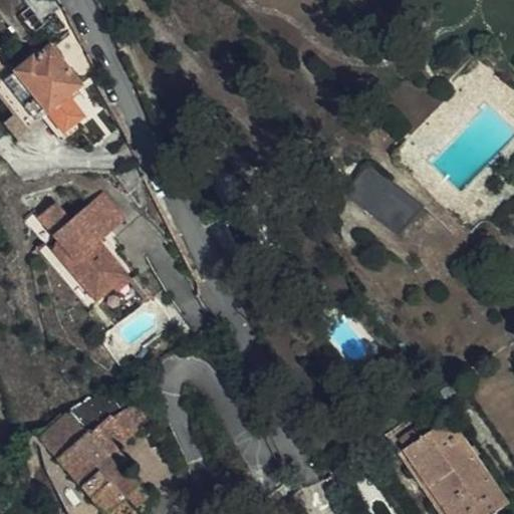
[(503,79),(513,89),(513,44),(496,28),(471,55),(500,82),(503,79)]
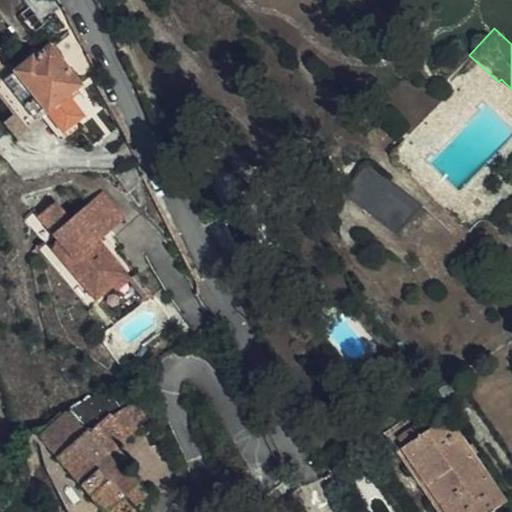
[(78,86),(48,48),(33,60),(31,57),(16,70),(14,72),(47,112),(66,96),(78,86)]
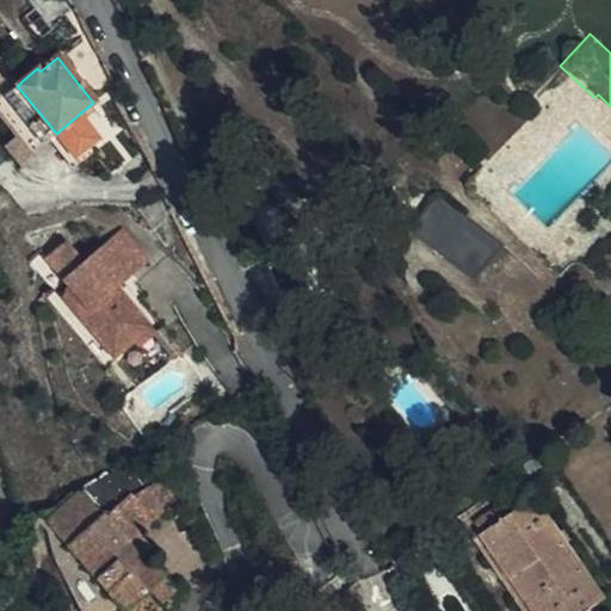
[(0,99),(17,86),(19,84),(0,60),(0,99)]
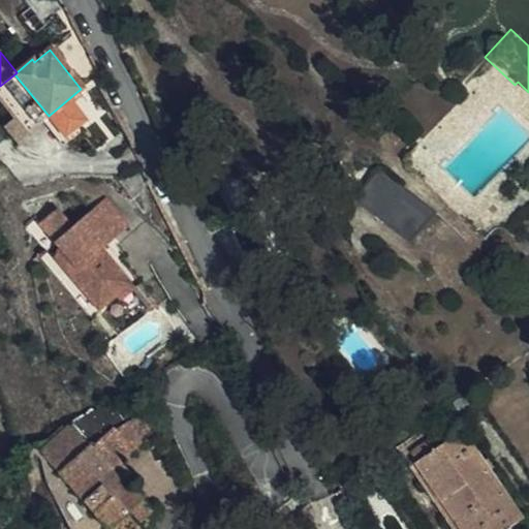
[(49,116),(14,74),(0,86),(0,99),(28,132),(49,116)]
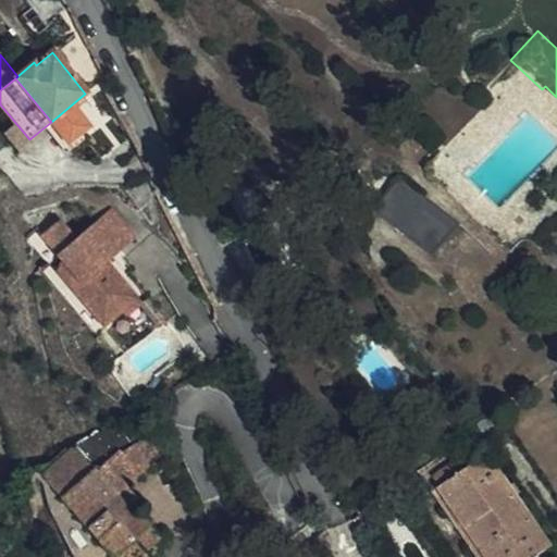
[(72,104),(51,122),(69,143),(89,125),(72,104)]
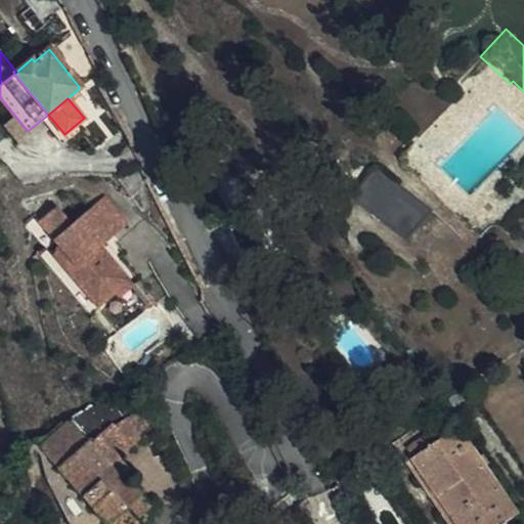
[(431,211),(377,170),(354,200),(408,241),(431,211)]
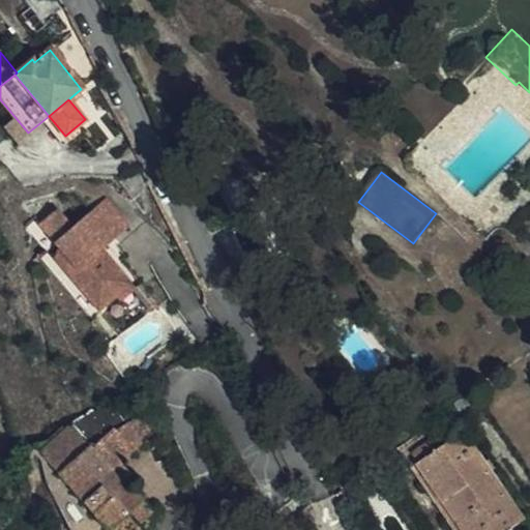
[(61,211),(49,222),(43,225),(81,272),(75,277),(97,306),(116,292),(110,285),(124,273),(105,248),(130,227),(109,200),(74,228),(61,211)]
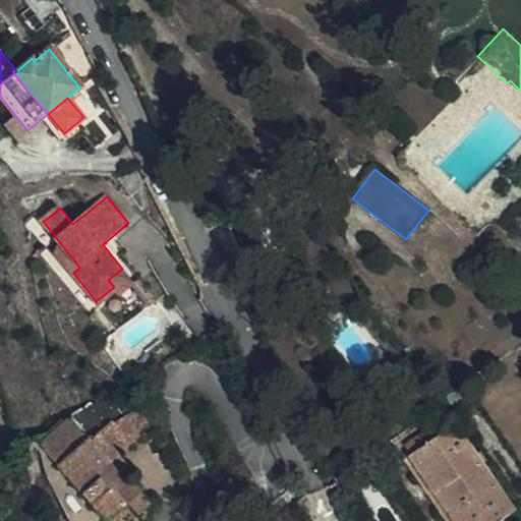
[(43,221),(48,218),(44,213),(27,226),(45,246),(39,251),(85,309),(96,301),(73,273),(79,268),(43,221)]
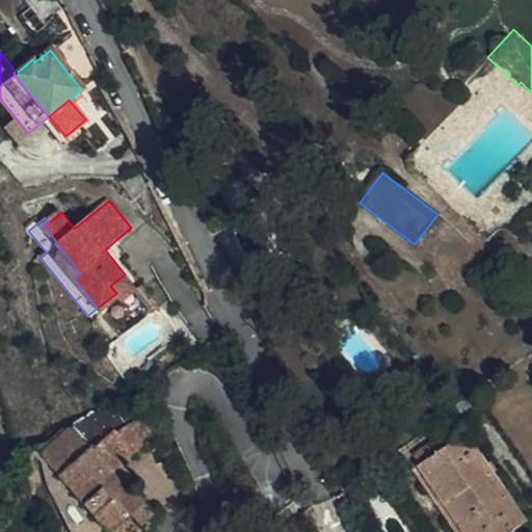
[(136,289),(125,274),(110,286),(116,293),(122,300),(136,289)]
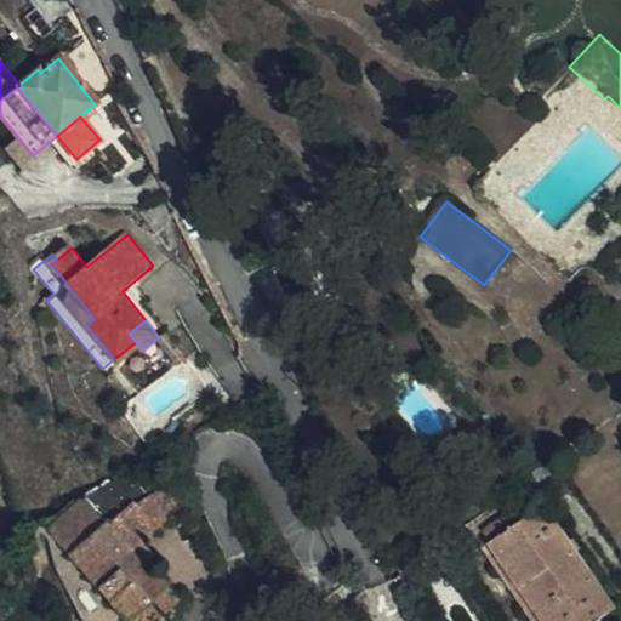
[(107,523),(127,503),(108,483),(35,520),(49,570),(92,620),(121,620),(64,556),(103,520),(107,523)]
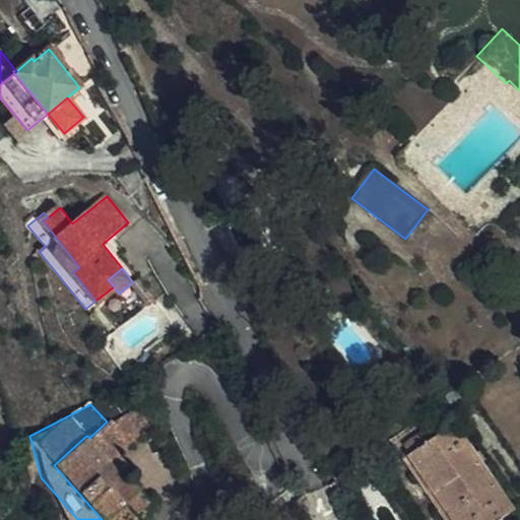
[(136,407),(107,421),(89,438),(86,436),(54,465),(102,519),(141,519),(147,505),(122,474),(128,468),(117,455),(150,424),(136,407)]
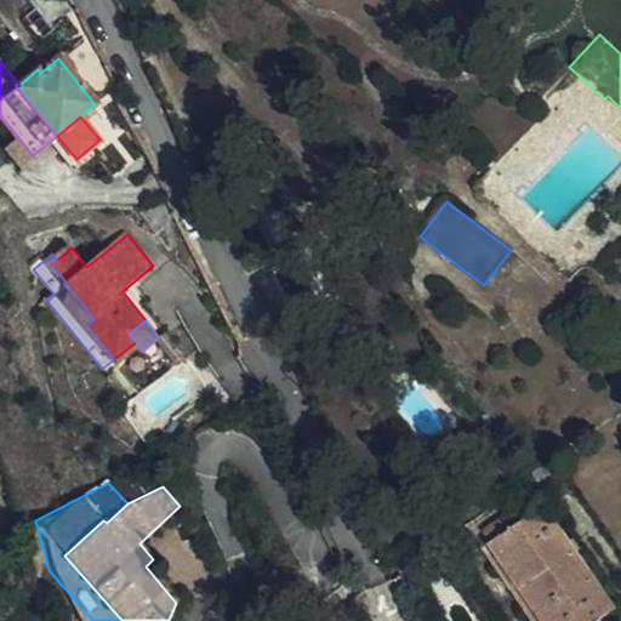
[(546,508),(488,550),(539,620),(597,620),(617,607),(546,508)]
